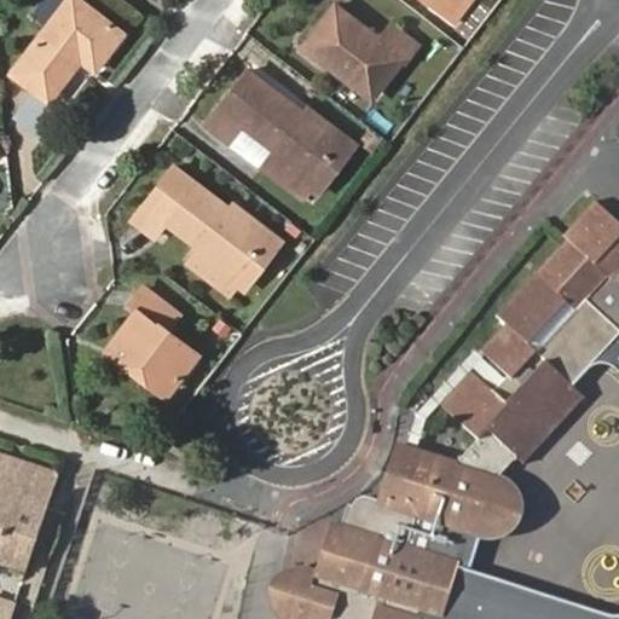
[(81,0),(73,0),(18,71),(53,99),(85,58),(96,67),(122,33),(81,0)]
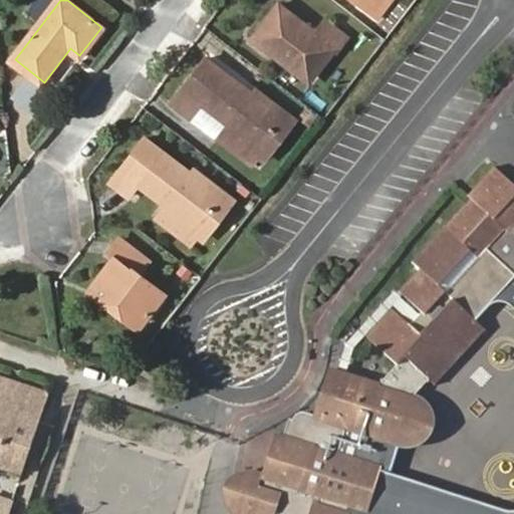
[(359,0),(377,12),(387,0),(359,0)]
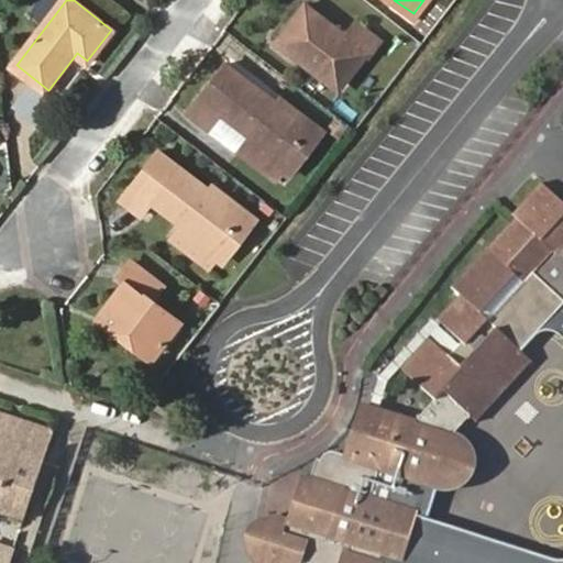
[(280,44),(313,69),(318,64),(344,86),(370,54),(374,56),(385,41),(362,23),(350,37),(311,6),(280,44)]
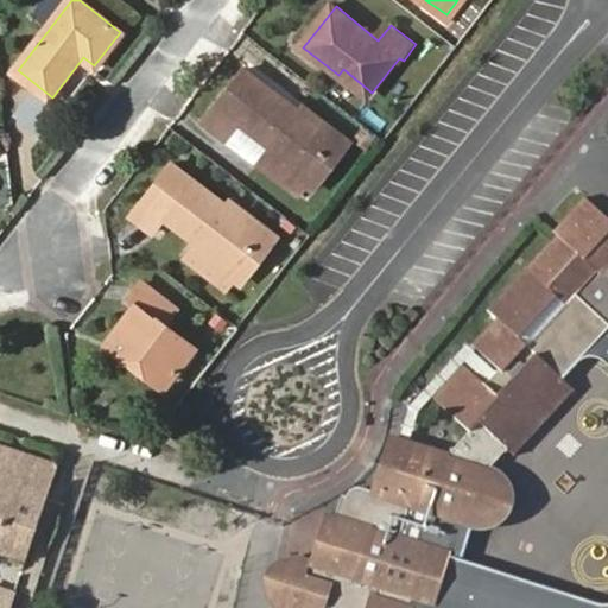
[(343,69),(339,75),(367,99),(372,93),(343,69)]
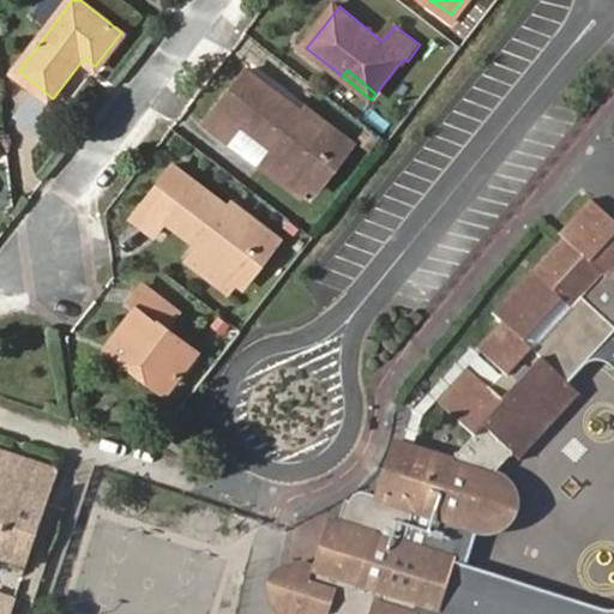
[(339,142),(304,114),(248,71),(208,122),(227,138),(239,122),(274,150),(263,164),(304,197),(315,181),(312,176),(339,142)]
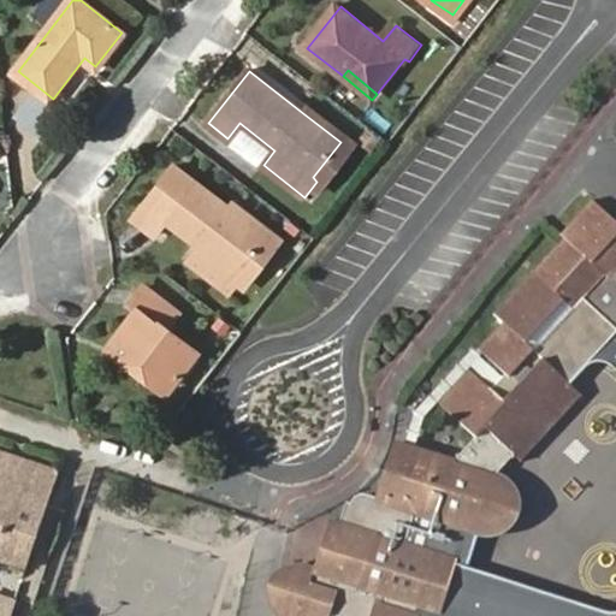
[(15,116),(37,130),(53,105),(30,92),(15,116)]
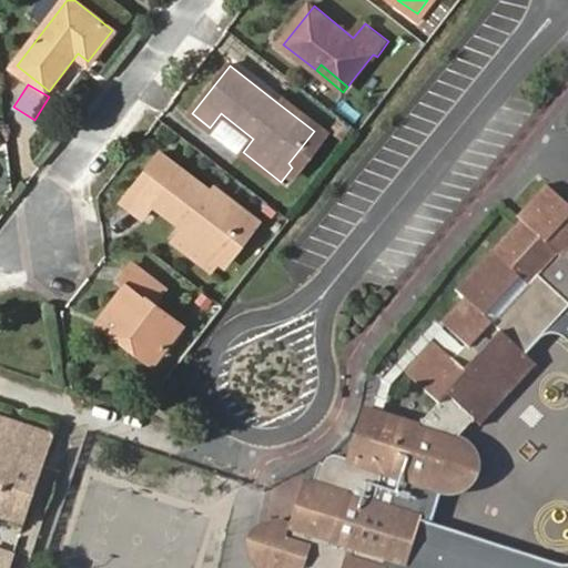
[(285,99),(281,105),(314,131),(288,163),(292,168),(298,172),(328,133),(285,99)]
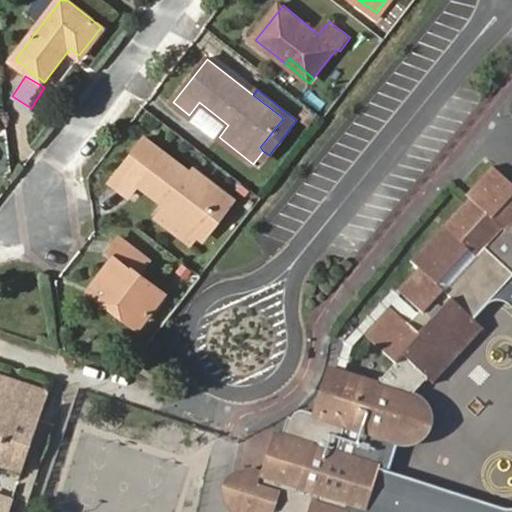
[(186,239),(196,228),(220,197),(192,174),(147,138),(113,179),(129,193),(140,181),(166,202),(156,215),(186,239)]
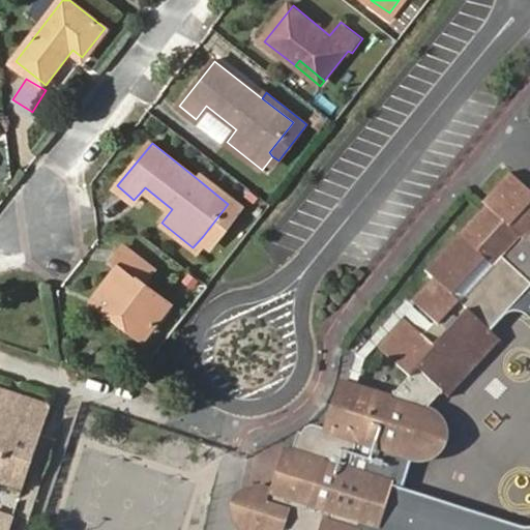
[(529,186),(511,170),(482,202),(452,234),(486,265),(459,295),(436,274),(411,302),(431,320),(421,330),(407,317),(379,347),(409,375),(386,400),(355,389),(344,423),(356,428),(352,438),(356,440),(404,455),(407,457),(417,457),(435,451),(444,444),(446,438),(446,432),(442,420),(427,412),(499,335),(492,329),(507,312),(529,287),(529,186)]
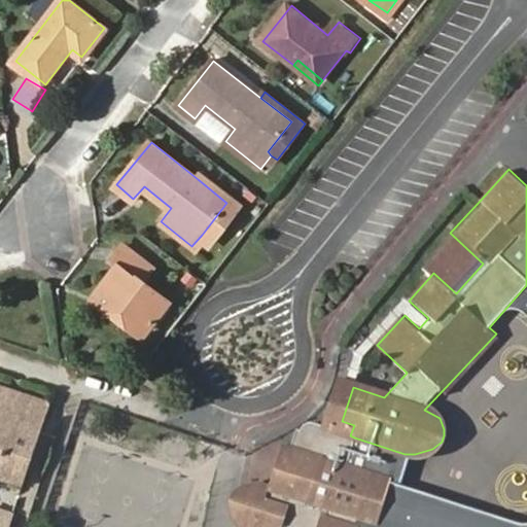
[(226,203),(202,235),(212,242),(239,209),(240,205),(202,174),(198,179),(226,203)]
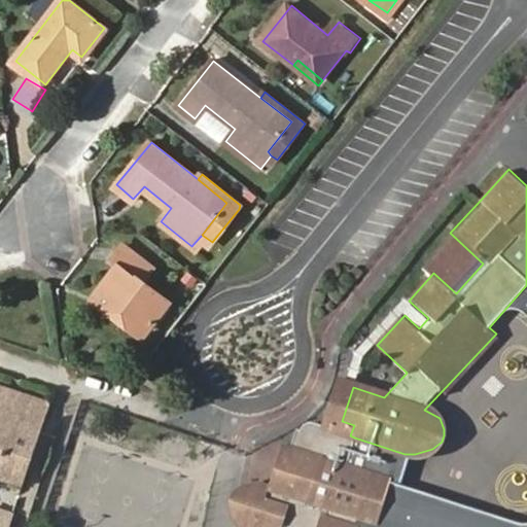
[(92,296),(107,310),(111,304),(144,329),(168,300),(141,278),(151,265),(125,243),(118,244),(112,260),(116,264),(92,296)]
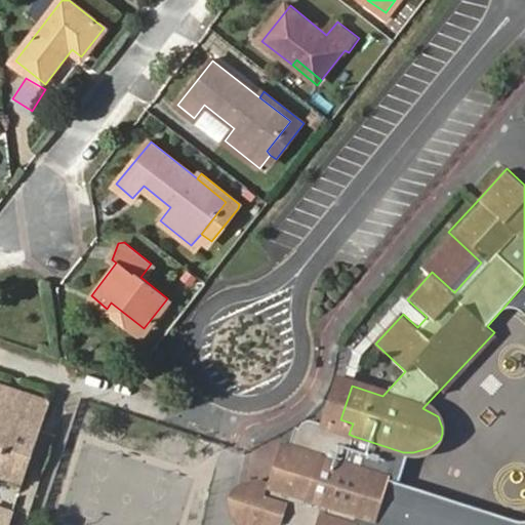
[(524,284),(502,309),(514,310),(517,311),(523,314),(524,315),(524,284)]
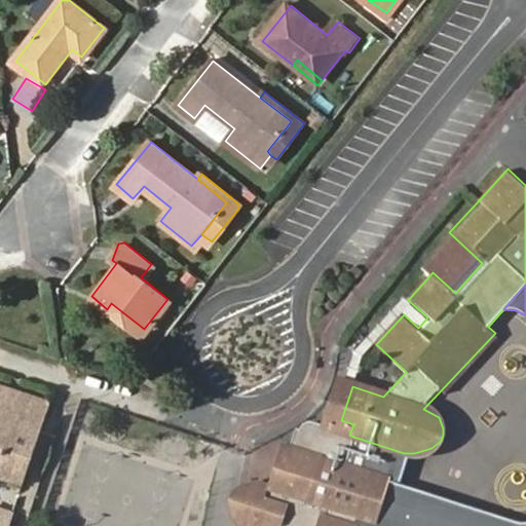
[(111,303),(107,309),(139,334),(144,329),(111,303)]
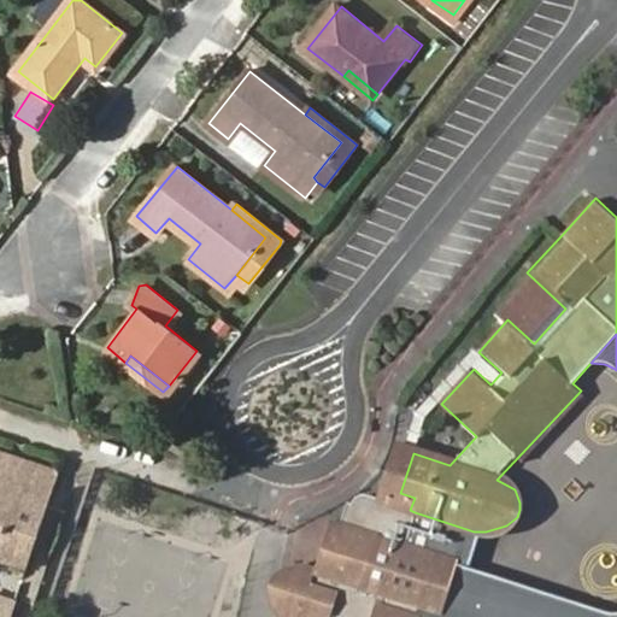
[(382,501),(410,510),(415,498),(400,493),(413,453),(400,448),(382,501)]
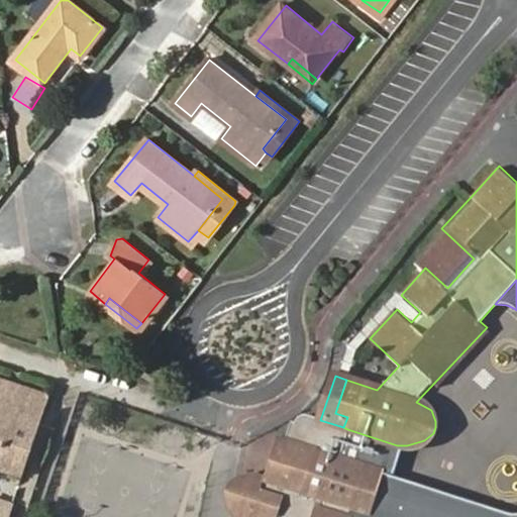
[(0,470),(21,477),(47,396),(0,380),(0,470)]
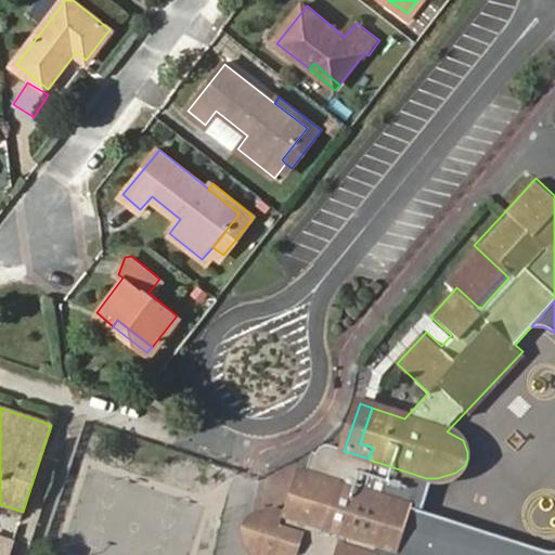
[(333,554),(373,554),(377,544),(398,551),(412,510),(362,493),(333,483),(344,451),(332,447),(330,447),(327,446),(326,446),(324,446),(322,447),(320,447),(319,448),(318,449),(317,451),(315,452),(307,475),(300,473),(284,518),(267,513),(270,525),(262,530),(315,549),(333,554)]
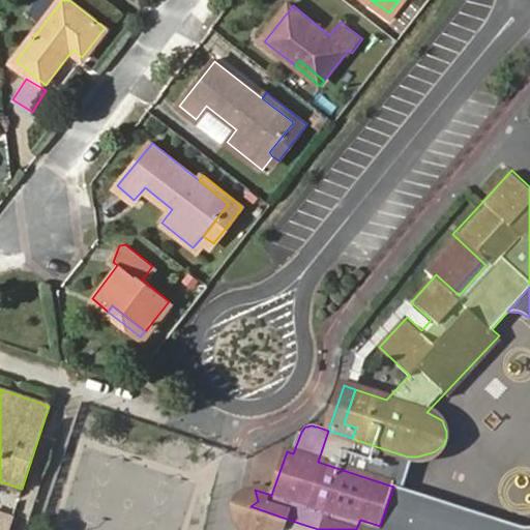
[(346,471),(356,440),(352,438),(328,431),(318,462),(346,471)]
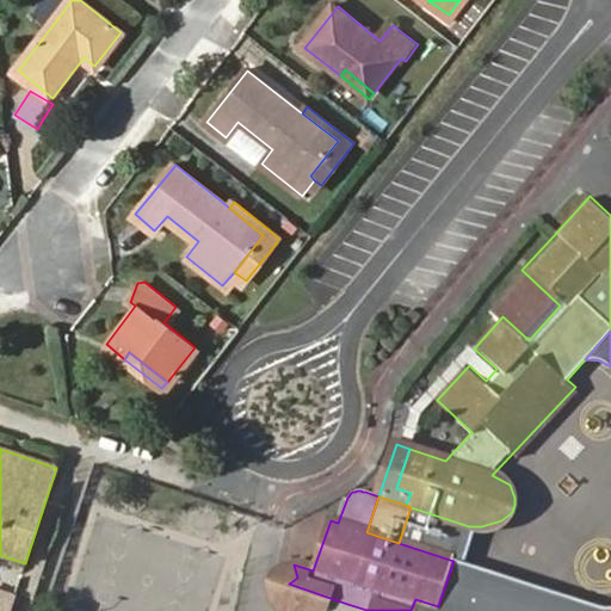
[(454,561),(466,525),(411,507),(399,543),(454,561)]
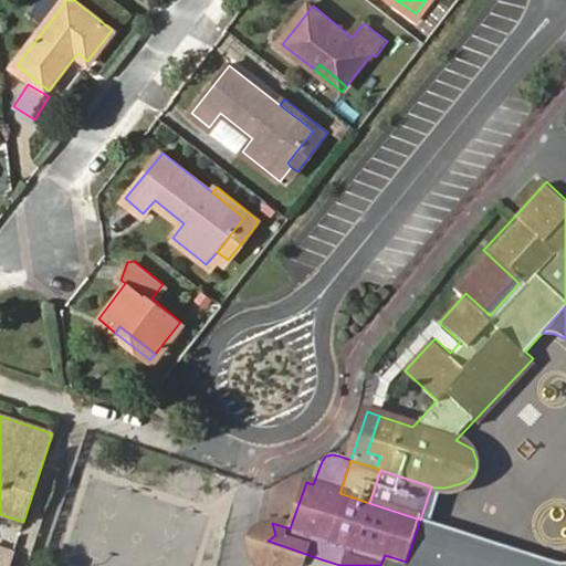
[(430,523),(420,520),(406,562),(416,565),(430,523)]
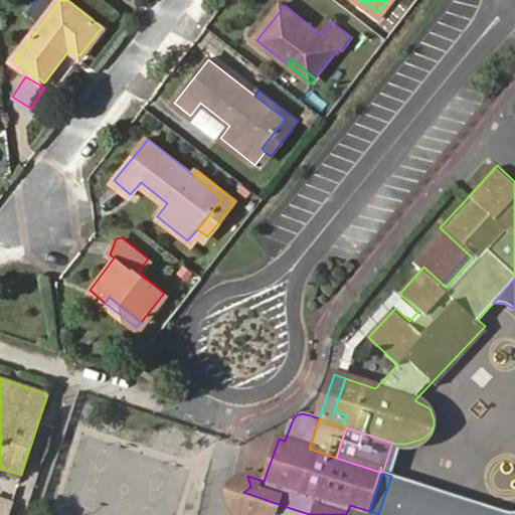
[(234,489),(243,492),(250,487),(247,476),(243,478),(239,481),(237,484),(234,488),(234,489)]
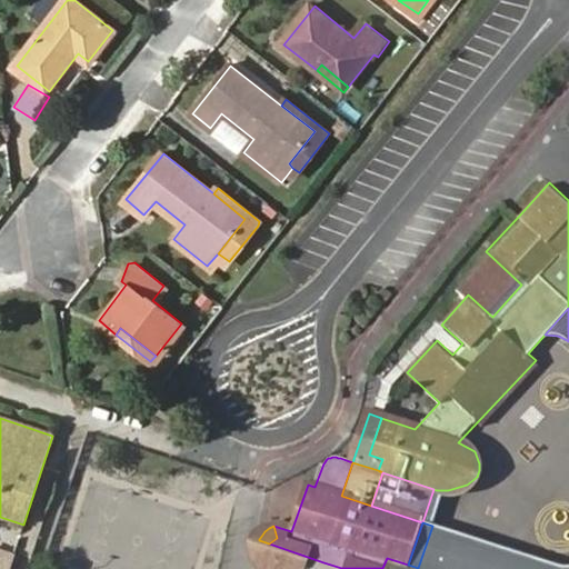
[(560,568),(432,526),(418,568),(408,565),(387,558),(382,568),(319,568),(303,563),(301,568),(568,568),(568,567),(567,568),(560,568)]
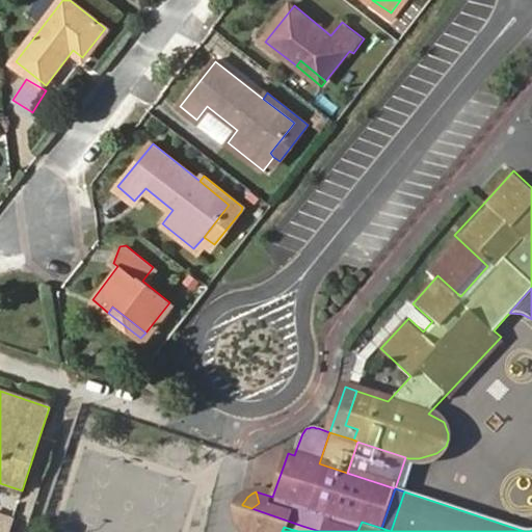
[(249,511),(251,508),(242,505),(241,508),(240,509),(240,513),(240,517),(240,523),(242,527),(244,531),(254,522),(249,511)]
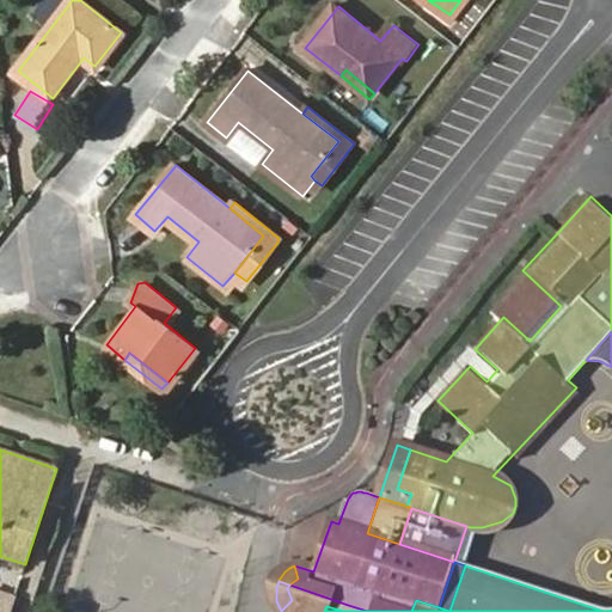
[(367,611),(348,605),(289,585),(287,588),(292,600),(281,611),(285,611),(324,611),(326,606),(343,611),(367,611)]
